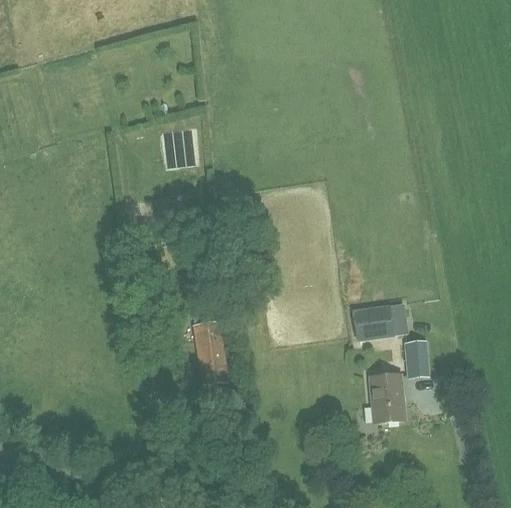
[(143,206),(153,207),(154,187),(143,186),(143,206)]
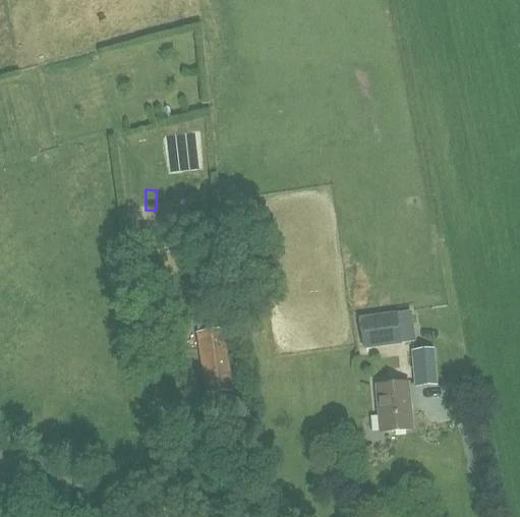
[(395,309),(357,316),(362,347),(399,342),(399,340),(413,338),(409,309),(396,311),(395,309)]
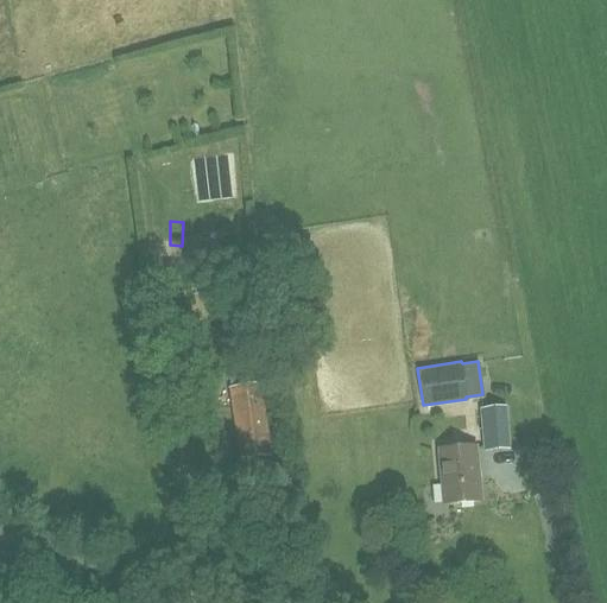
[(258,380),(229,385),(240,455),(269,451),(258,380)]
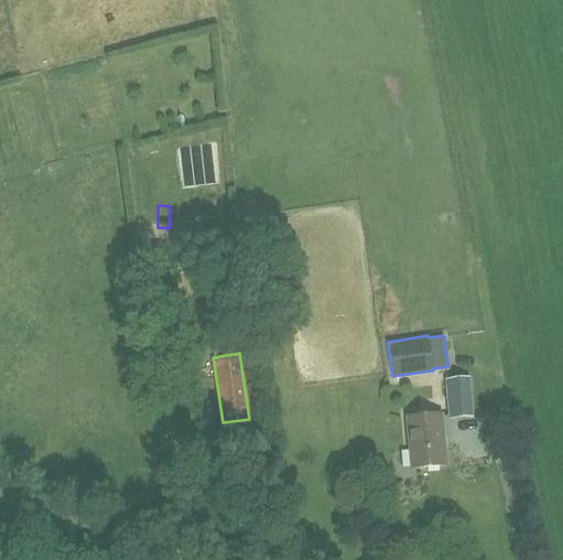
[(445,377),(448,415),(471,412),(467,375),(445,377)]
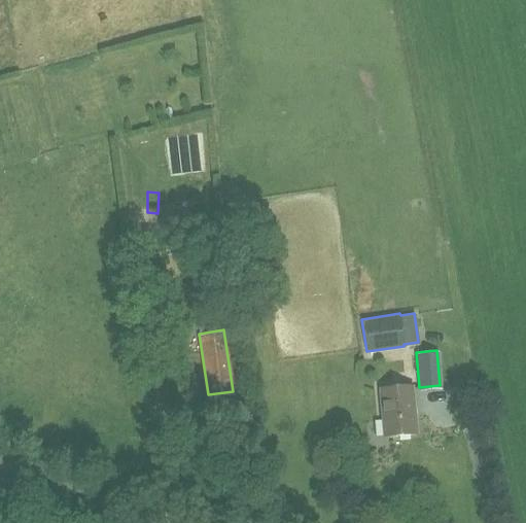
[(380,386),(383,434),(415,431),(411,384),(380,386)]
